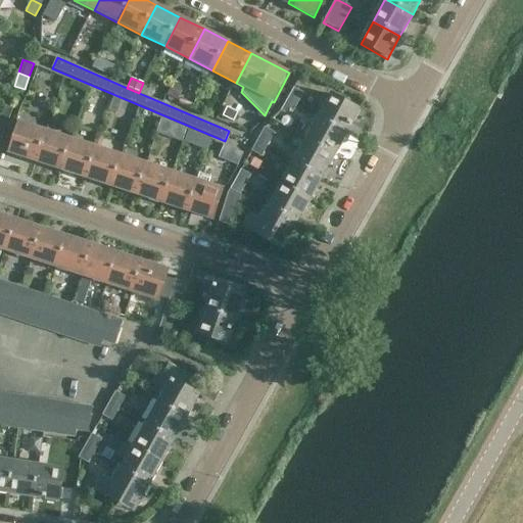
[(294,88),(288,100),(297,105),(303,93),(294,88)]
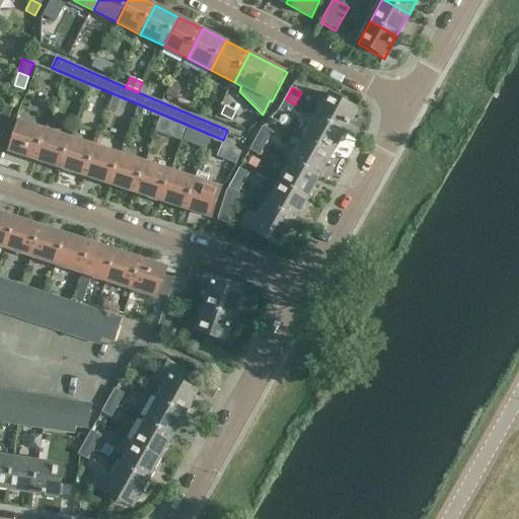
[(329,94),(316,117),(344,132),(357,109),(329,94)]
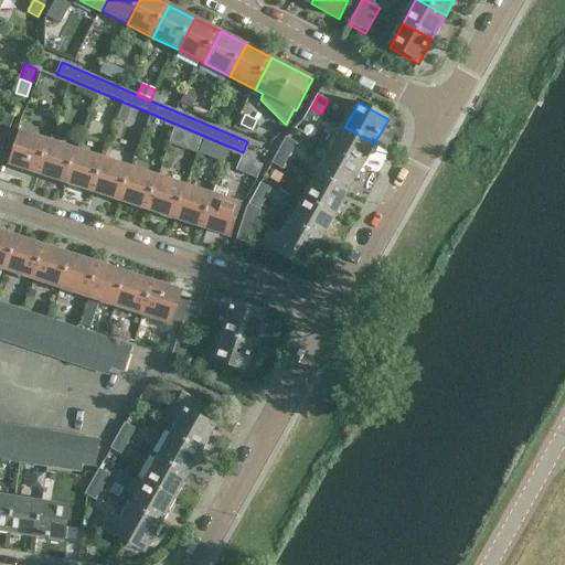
[(321,114),(311,108),(304,120),(313,126),(321,114)]
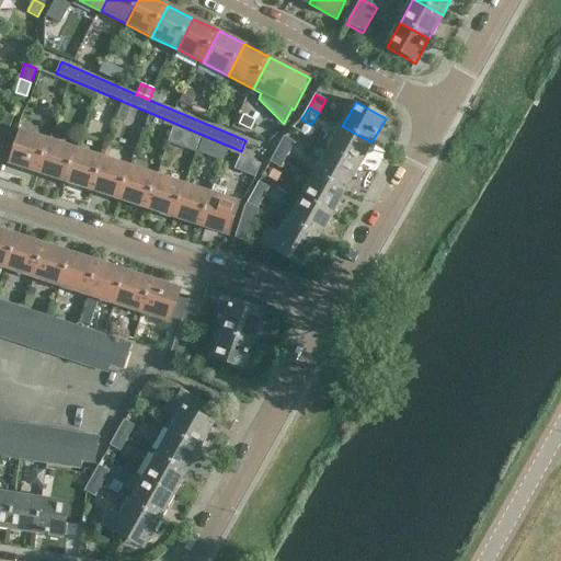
[(2,113),(0,117),(0,128),(8,133),(13,117),(2,113)]
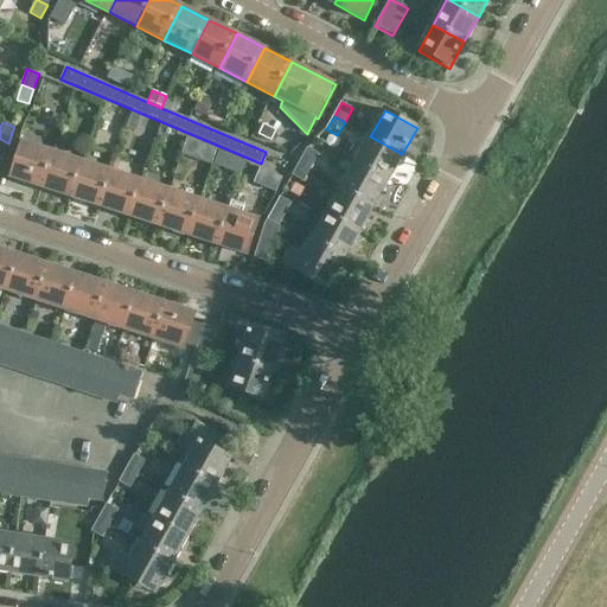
[(275,131),(263,125),(259,134),(270,141),(275,131)]
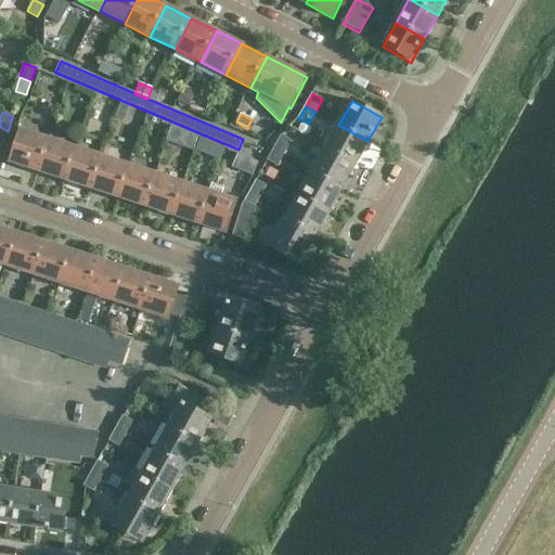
[(338,125),(325,149),(355,165),(368,141),(338,125)]
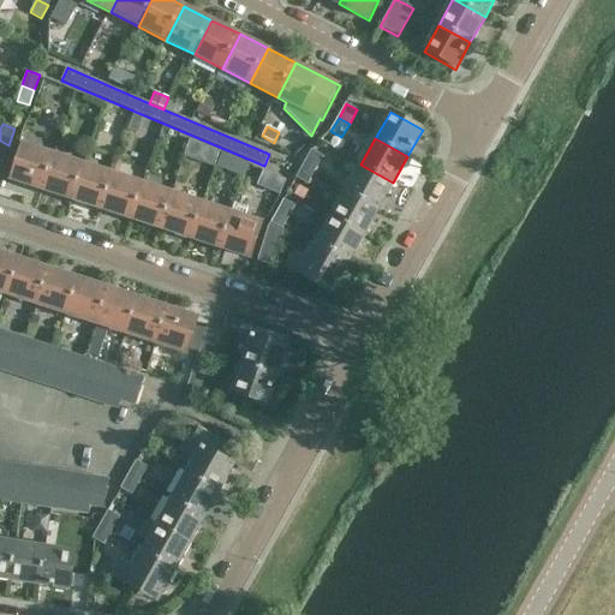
[(186,150),(187,151),(186,154),(195,157),(199,144),(190,141),(186,150)]
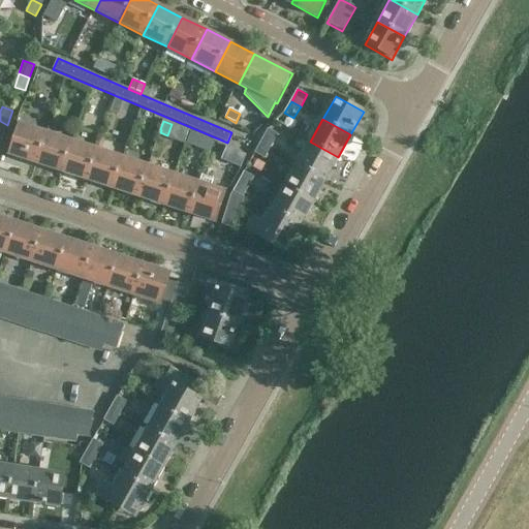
[(9,155),(36,164),(47,132),(20,124),(9,155)]
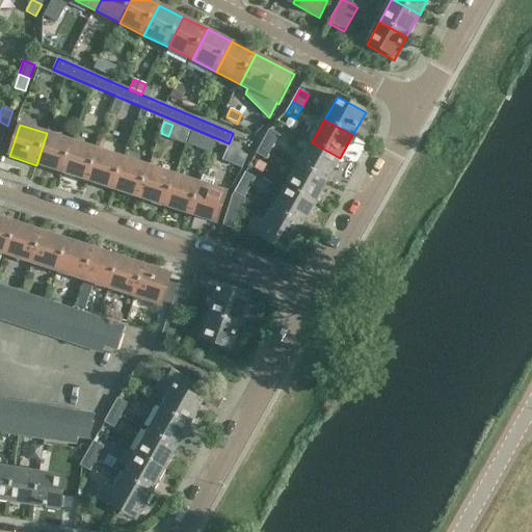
[(269,130),(262,141),(272,147),(278,135),(269,130)]
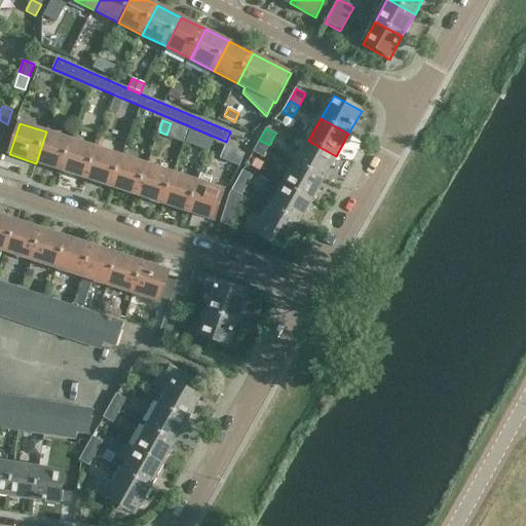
[(46,132),(36,163),(61,172),(71,140),(46,132)]
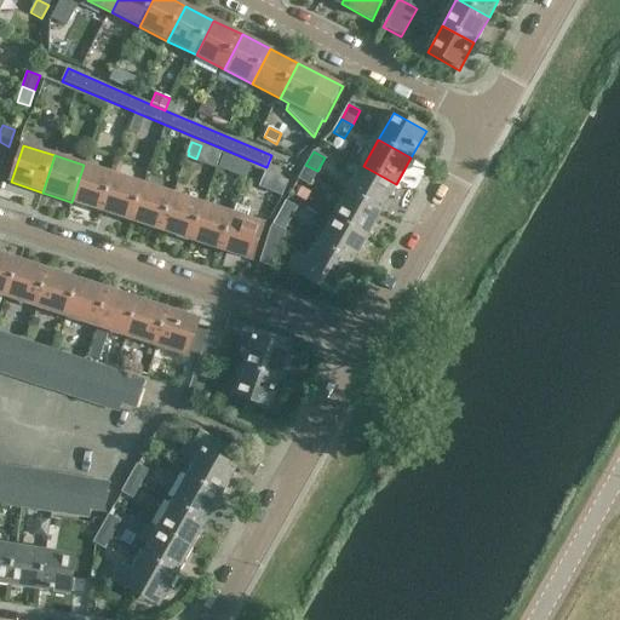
[(84,165),(72,202),(102,212),(114,174),(84,165)]
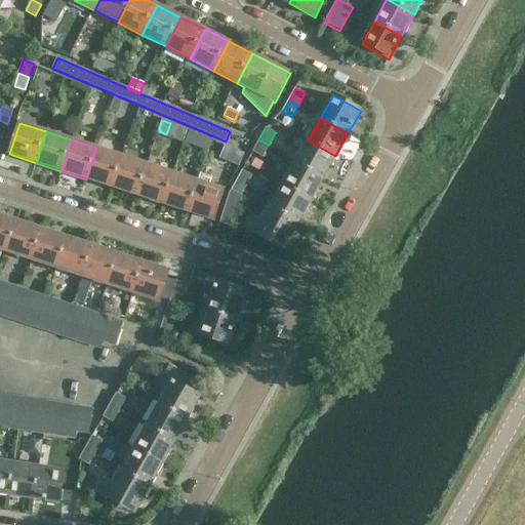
[(258,139),(252,152),(261,157),(269,145),(258,139)]
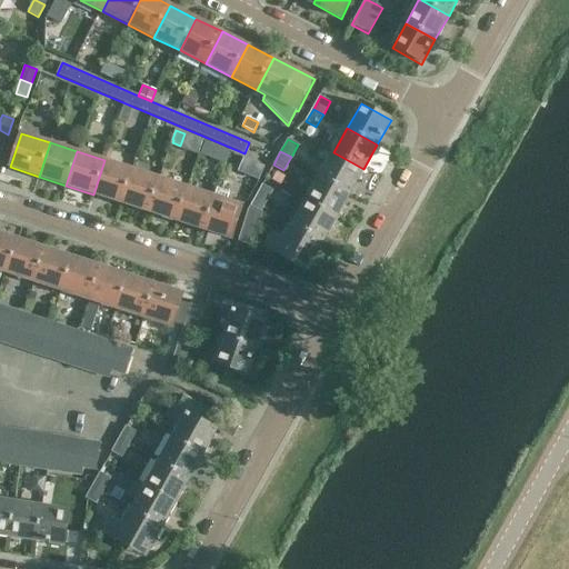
[(333,152),(320,176),(350,192),(363,169),(333,152)]
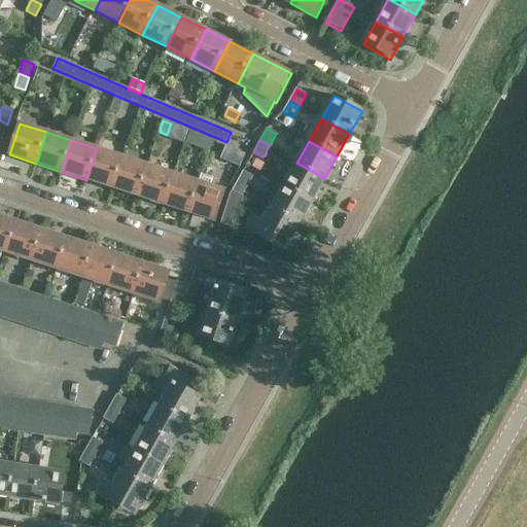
[(97,148),(86,180),(112,188),(123,157),(97,148)]
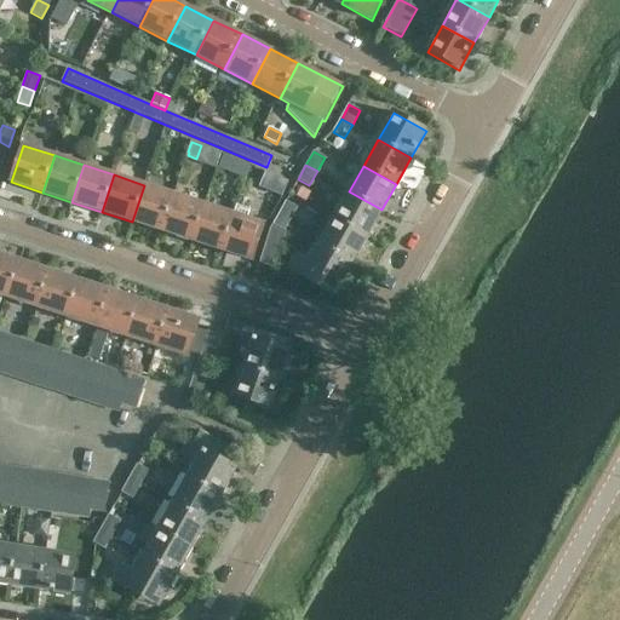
[(285,183),(267,177),(262,191),(280,197),(285,183)]
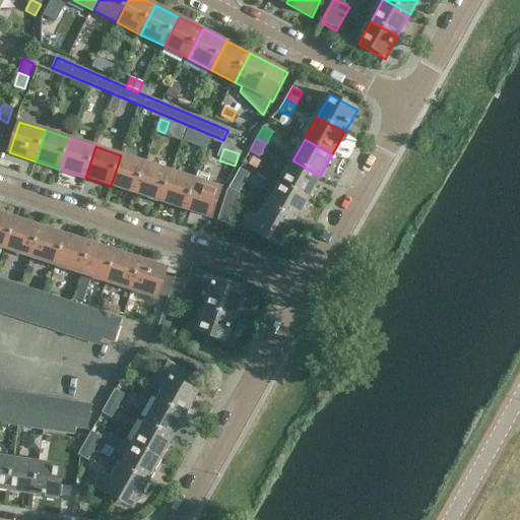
[(145,163),(145,164),(135,194),(160,202),(171,172),(157,167),(160,157),(148,153),(145,163)]
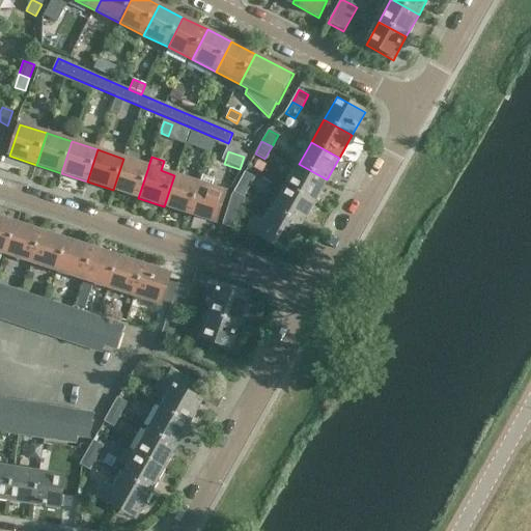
[(148,167),(148,166),(123,159),(113,190),(138,198),(148,167)]
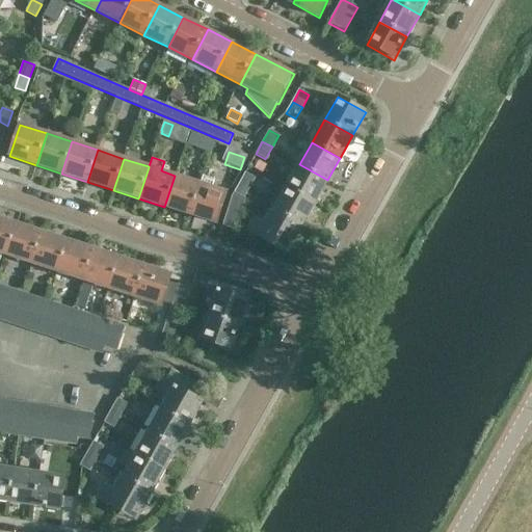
[(299,164),(287,187),(314,203),(327,180),(299,164)]
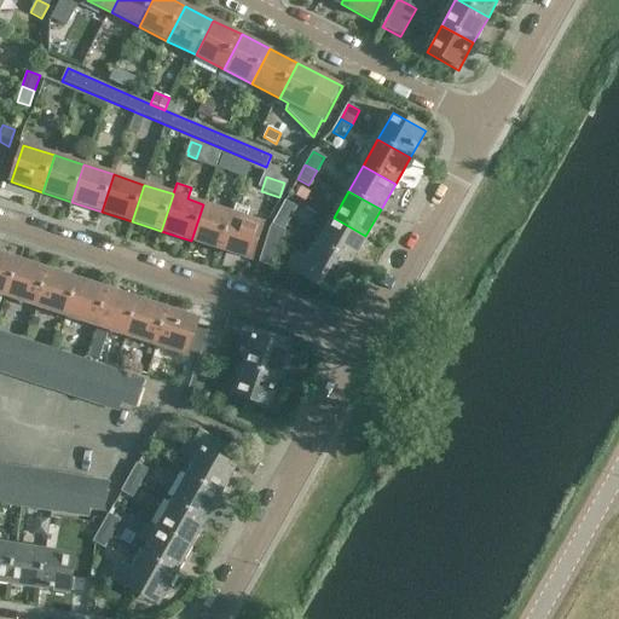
[(285,201),(276,219),(288,225),(298,207),(285,201)]
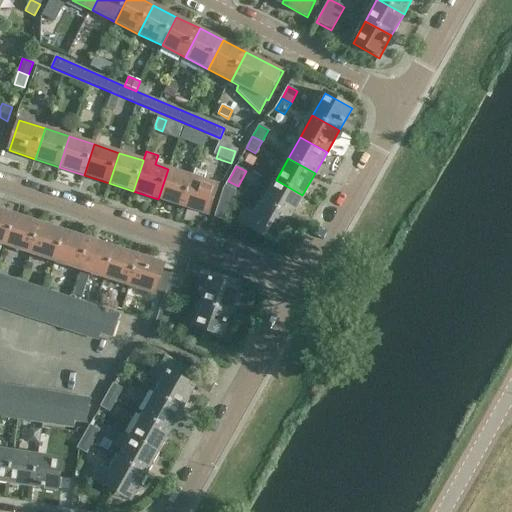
[(168,169),(158,199),(183,207),(193,177),(168,169)]
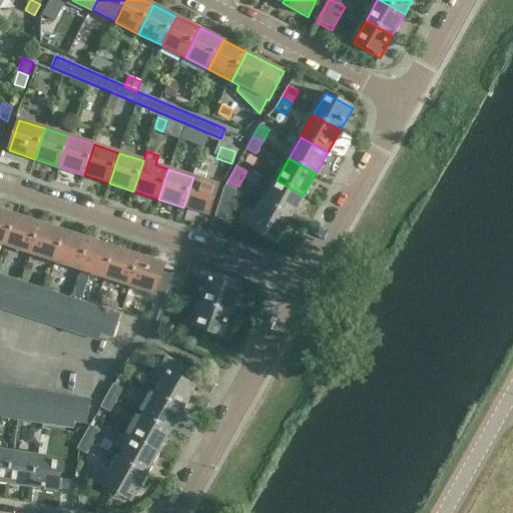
[(196,169),(193,177),(183,207),(208,216),(218,185),(204,180),(206,173),(196,169)]
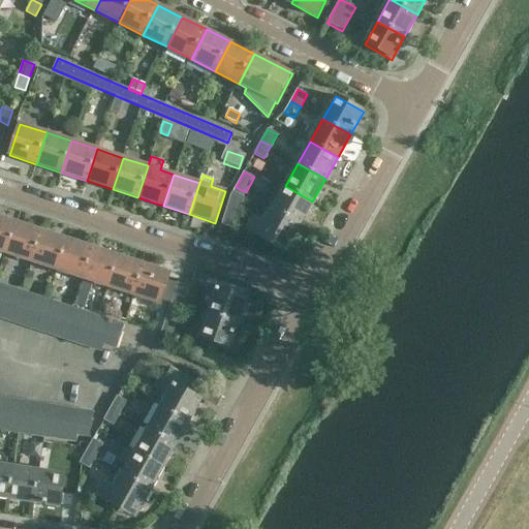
[(285,186),(273,208),(300,223),(312,201),(285,186)]
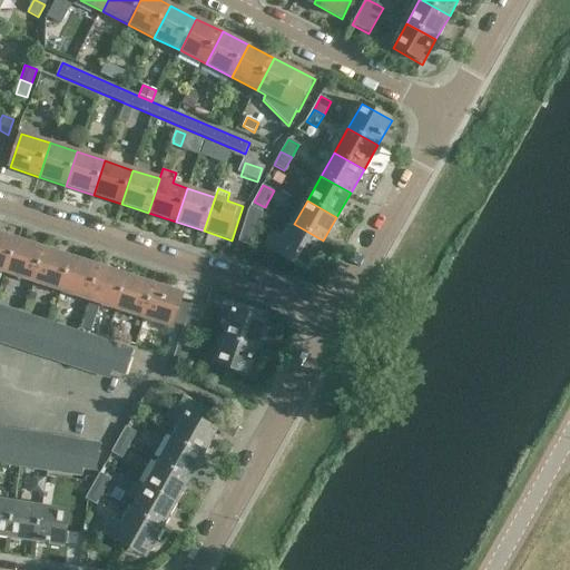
[(249,210),(239,242),(253,246),(263,213),(262,213),(265,207),(254,202),(249,210)]
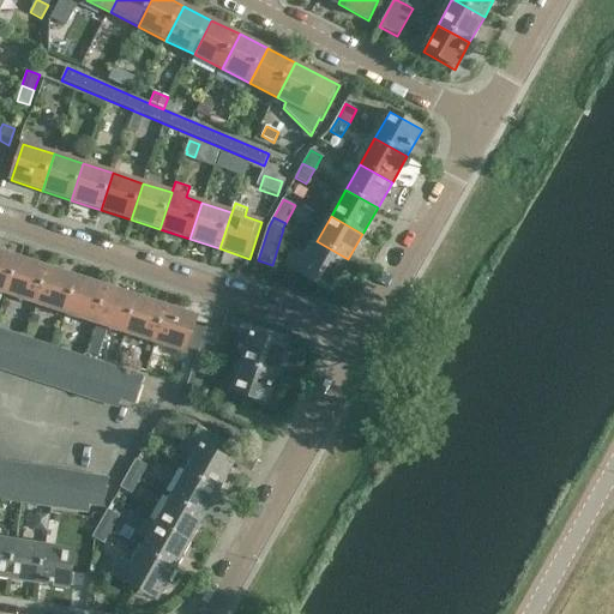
[(348,259),(317,241),(314,240),(305,257),(294,251),(284,268),(304,278),(307,270),(333,286),(348,259)]
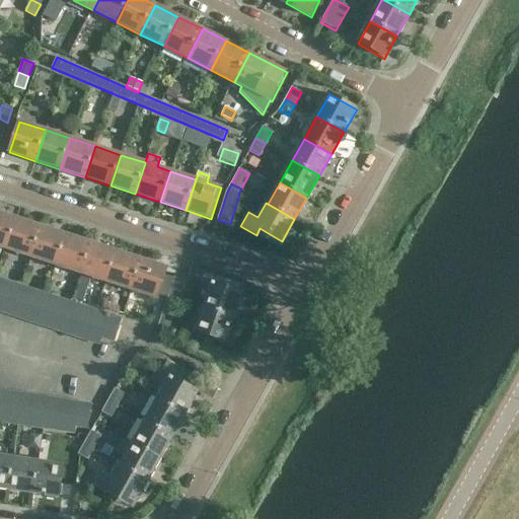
[(0,247),(6,249),(16,219),(0,213),(0,247)]
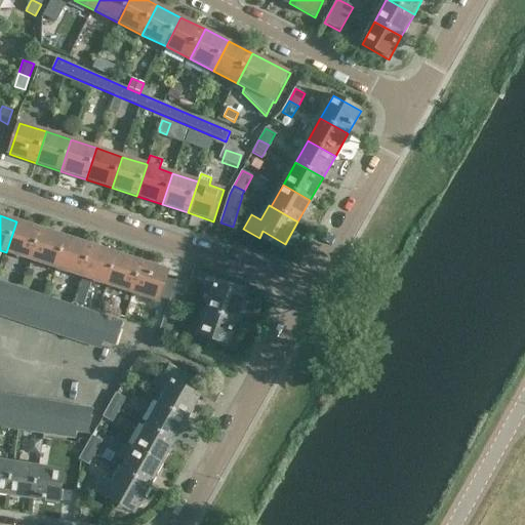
[(16,221),(6,252),(32,260),(42,230),(16,221)]
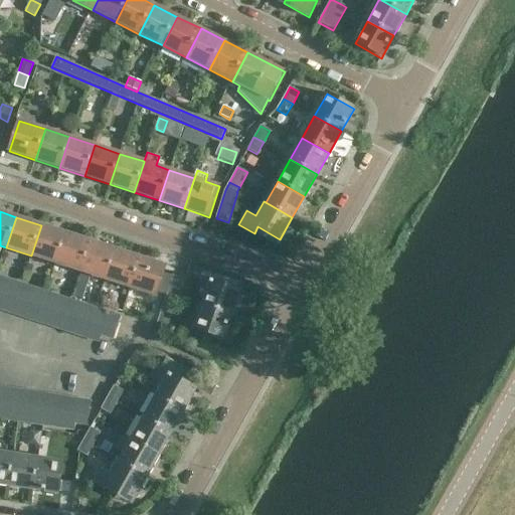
[(41,225),(31,255),(55,265),(65,233),(41,225)]
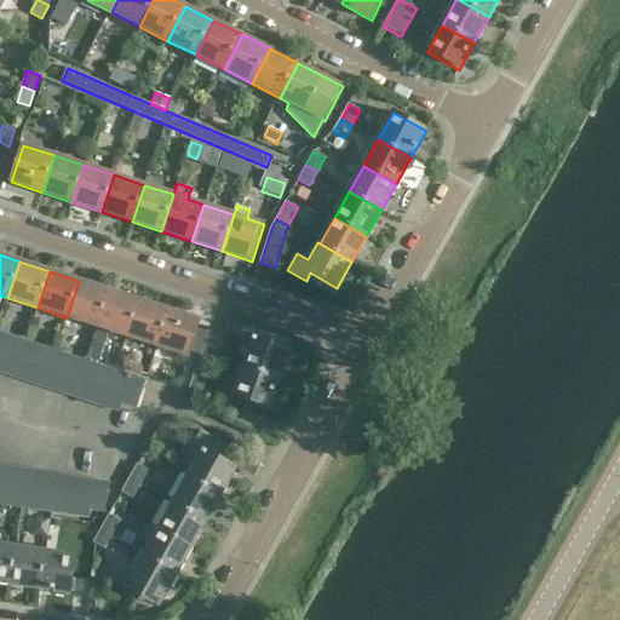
[(109,291),(79,281),(67,319),(97,328),(109,291)]
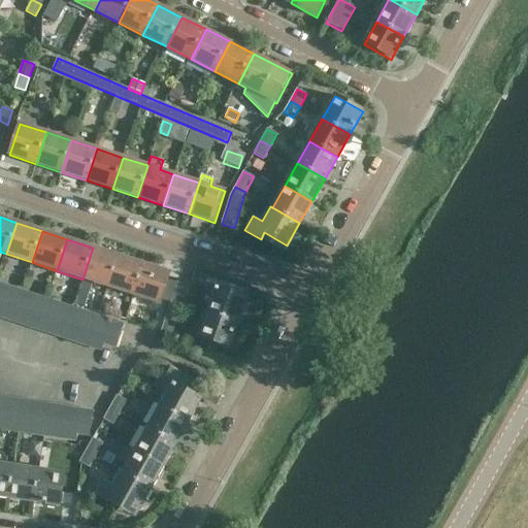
[(119,256),(93,248),(83,279),(107,288),(119,256)]
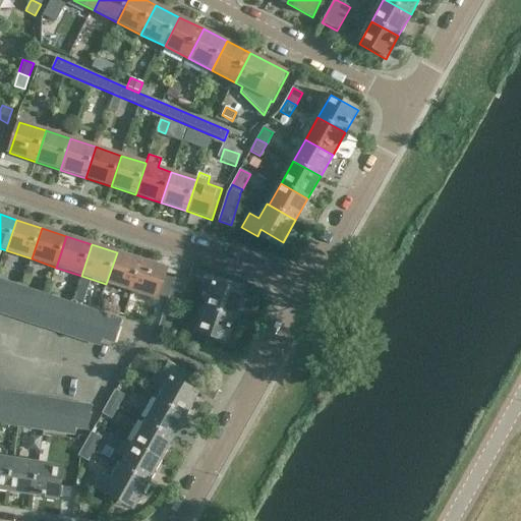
[(117,252),(106,284),(131,292),(141,261),(117,252)]
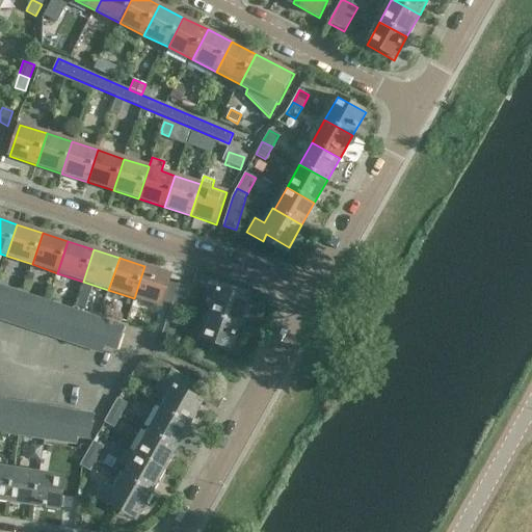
[(144,266),(134,298),(160,307),(170,275),(144,266)]
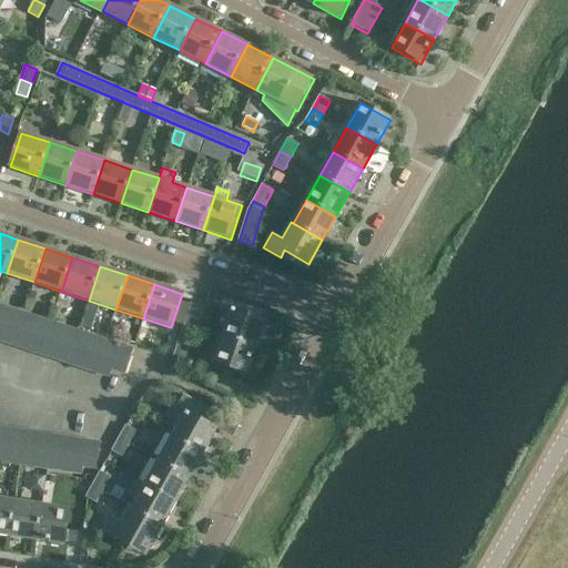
[(184,324),(195,327),(199,328),(205,305),(192,301),(184,324)]
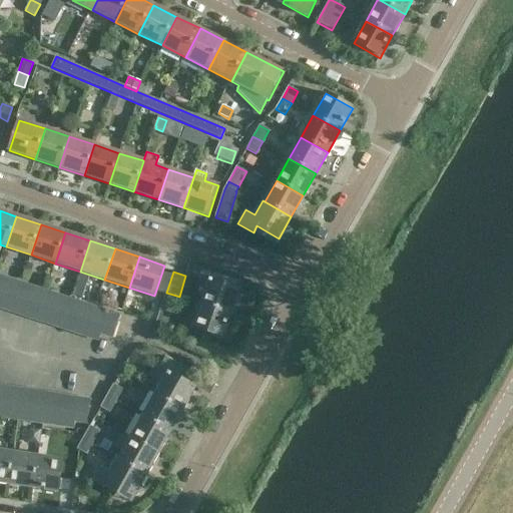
[(0,276),(0,307),(10,279),(0,276)]
